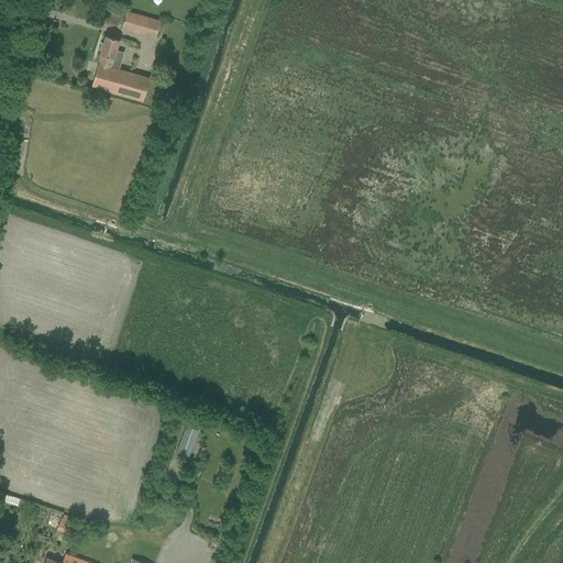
[(121,29),(155,39),(161,20),(127,11),(121,29)]
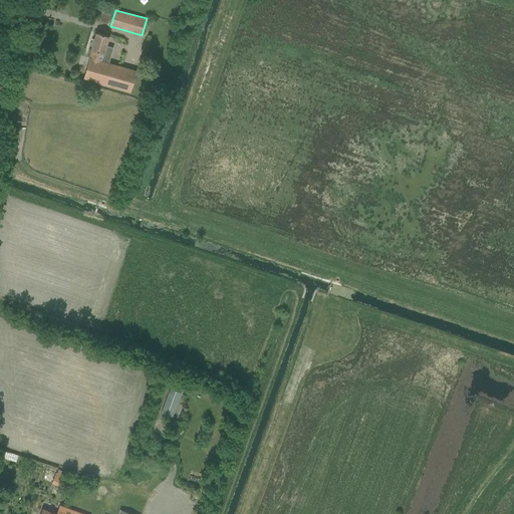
[(89,58),(83,78),(131,92),(137,71),(108,63),(101,61),(105,46),(108,36),(96,33),(91,50),(92,50),(90,58),(89,58)]
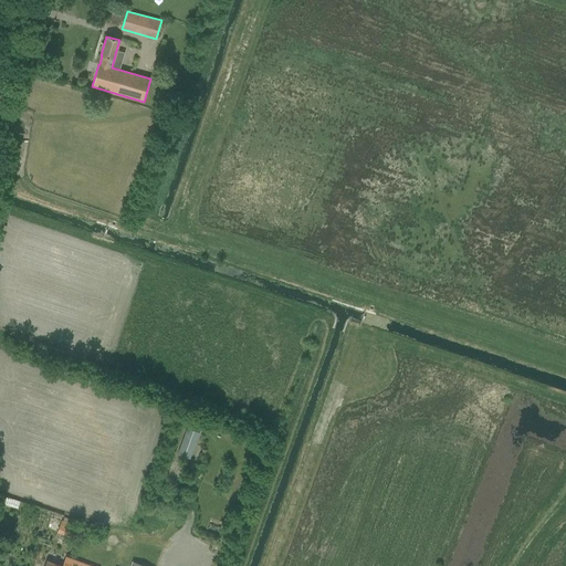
[(178,454),(190,459),(199,432),(187,428),(178,454)]
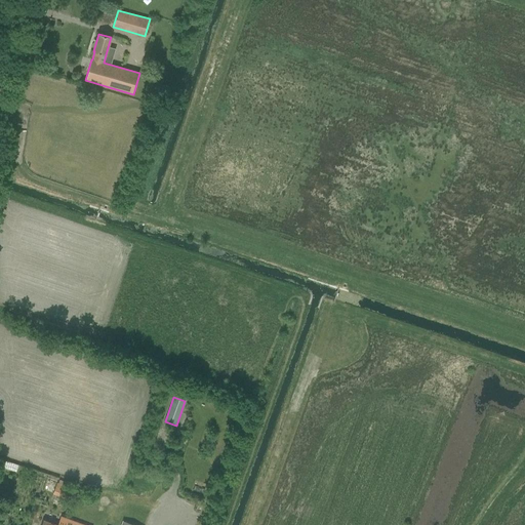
[(15,471),(17,465),(5,460),(2,467),(15,471)]
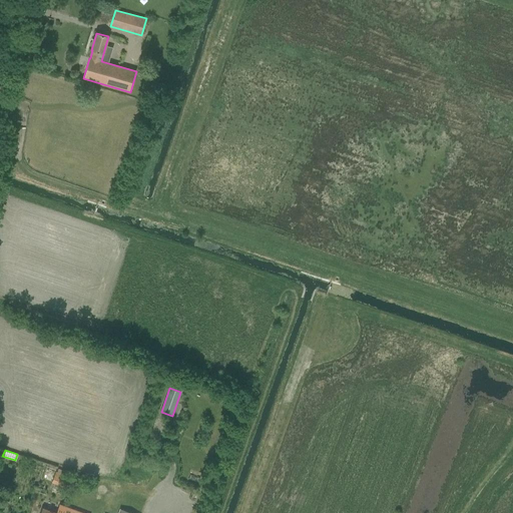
[(196,485),(199,476),(189,473),(186,481),(196,485)]
